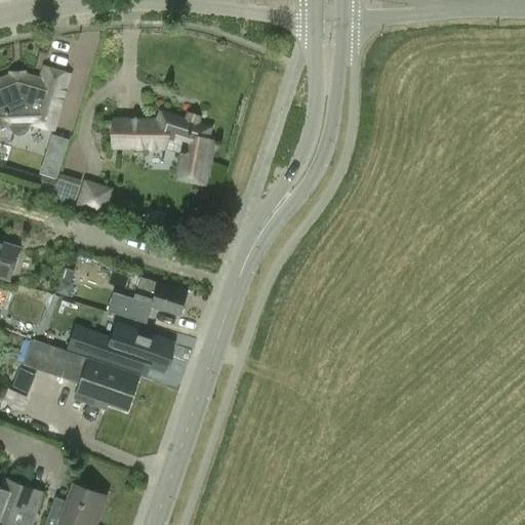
[(52,131),(70,74),(43,67),(39,80),(23,75),(10,75),(0,79),(0,128),(9,125),(11,130),(14,133),(19,135),(24,133),(27,129),(29,124),(52,131)]
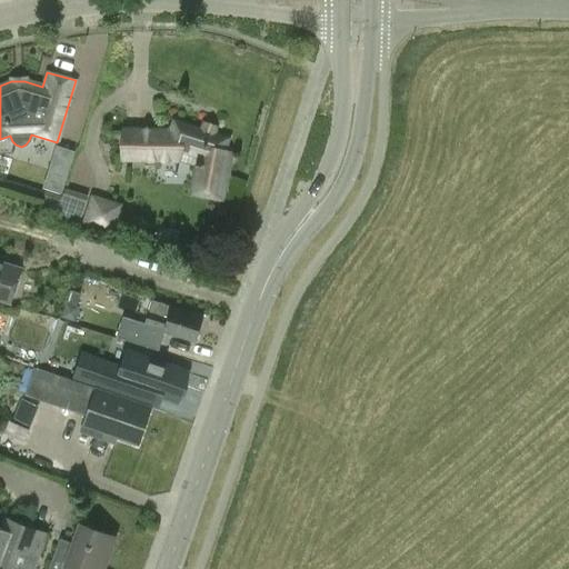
[(171,131),(123,131),(123,160),(141,160),(141,159),(172,159),(172,161),(176,161),(179,152),(196,158),(195,163),(197,163),(191,193),(222,199),(230,155),(222,152),(227,139),(173,122),(171,131)]
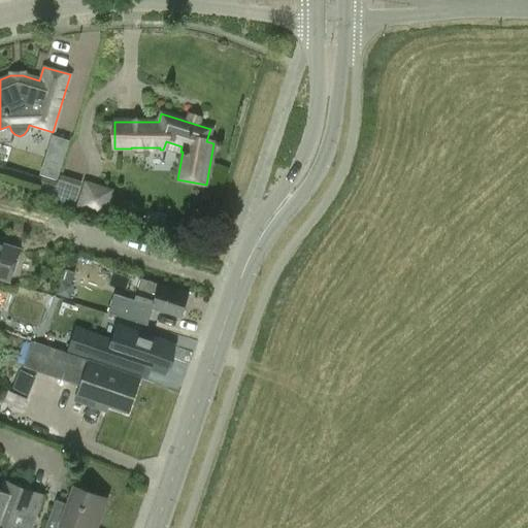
[(50,136),(37,174),(55,179),(67,141),(50,136)]
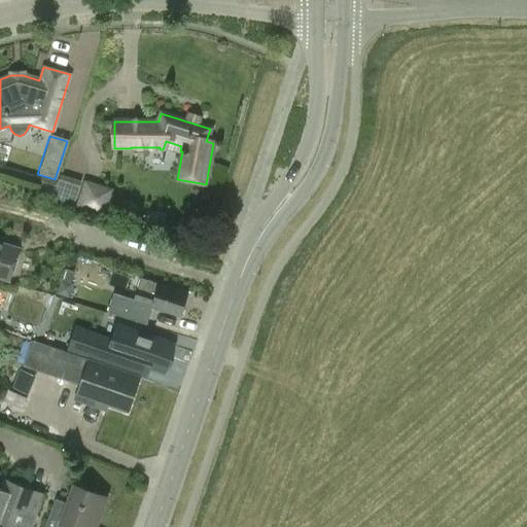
[(81,181),(60,174),(50,202),(73,209),(81,181)]
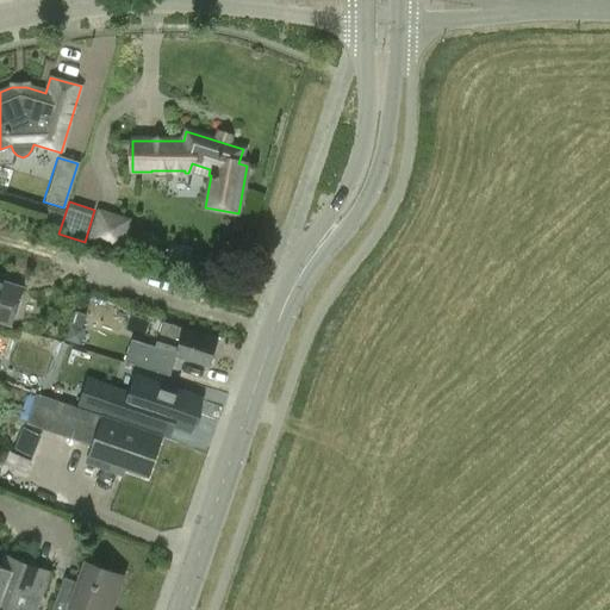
[(0,321),(10,324),(20,290),(0,284),(0,321)]
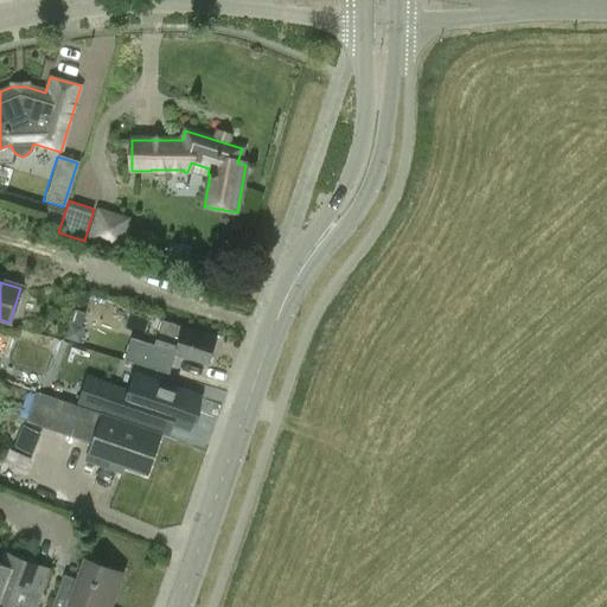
[(128,339),(122,359),(167,375),(173,355),(208,366),(216,339),(163,321),(153,347),(128,339)]
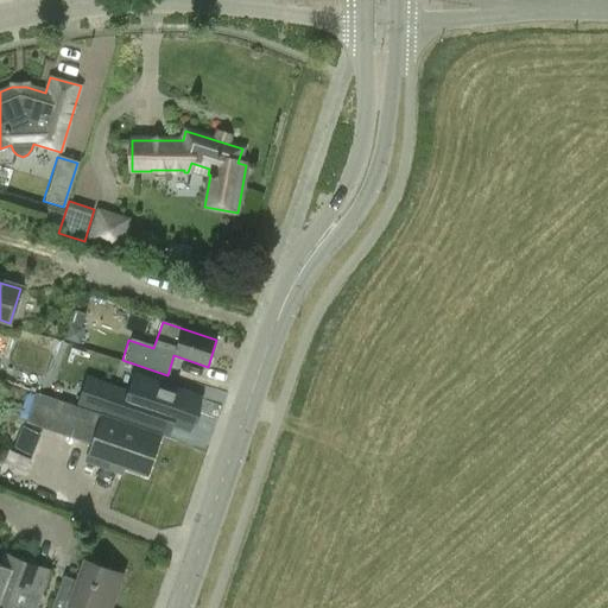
[(70,324),(65,340),(80,344),(82,335),(78,328),(70,324)]
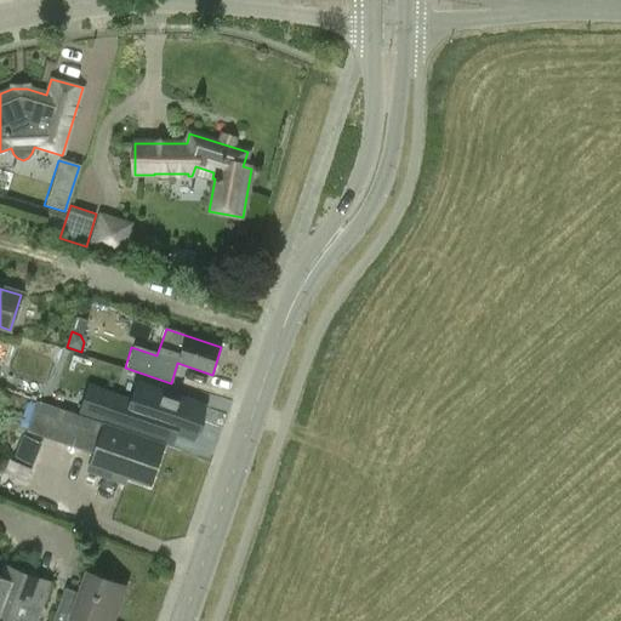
[(110,403),(103,421),(170,444),(174,433),(191,439),(201,406),(137,385),(129,409),(110,403)]
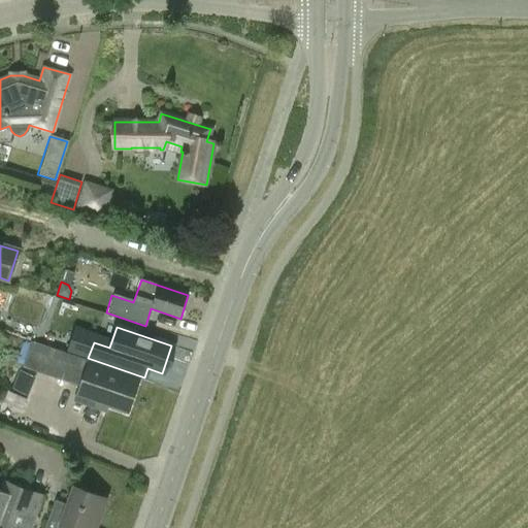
[(127,413),(137,380),(30,342),(22,367),(79,388),(75,400),(103,409),(104,404),(127,413)]
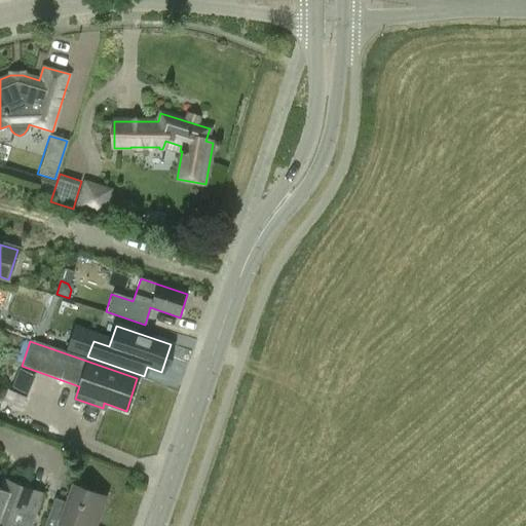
[(19,369),(11,387),(27,393),(34,375),(19,369)]
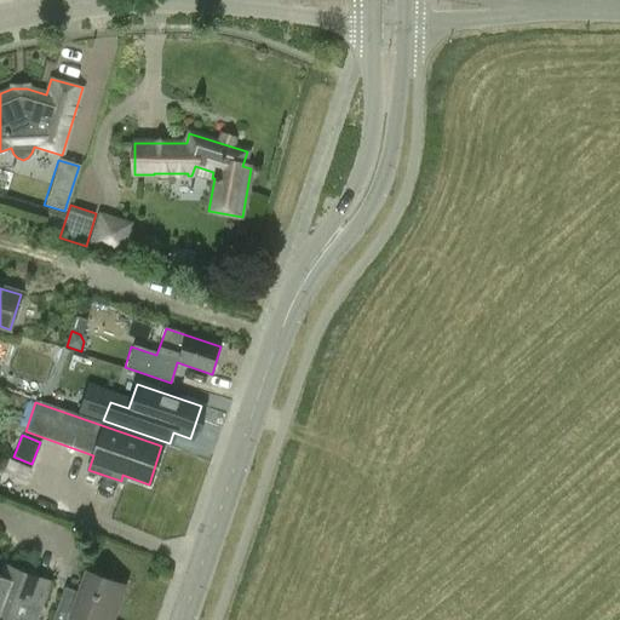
[(0,619),(36,619),(51,583),(5,564),(0,575),(0,619)]
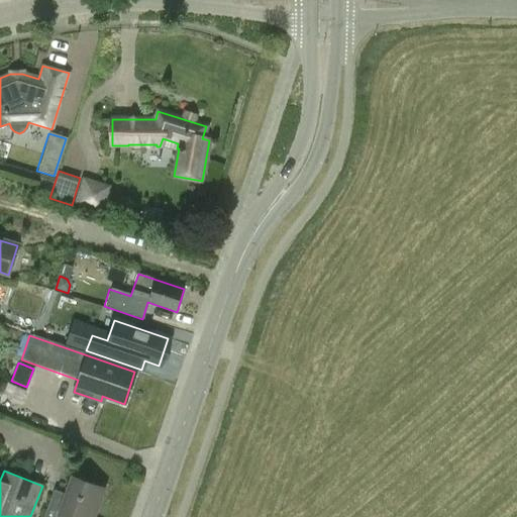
[(52,497),(43,516),(93,516),(104,490),(72,478),(63,502),(52,497)]
